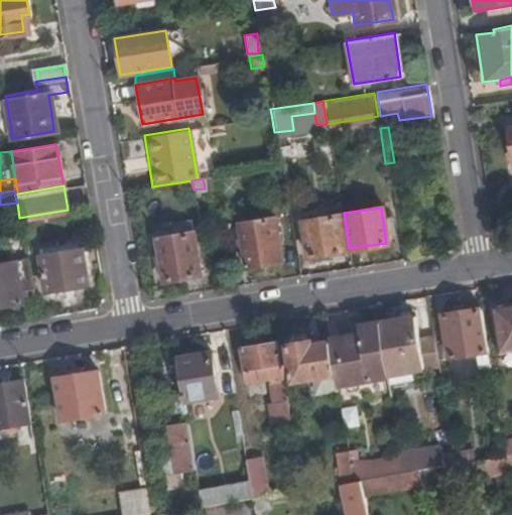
[(344,249),(338,215),(302,220),(307,254),(344,249)]
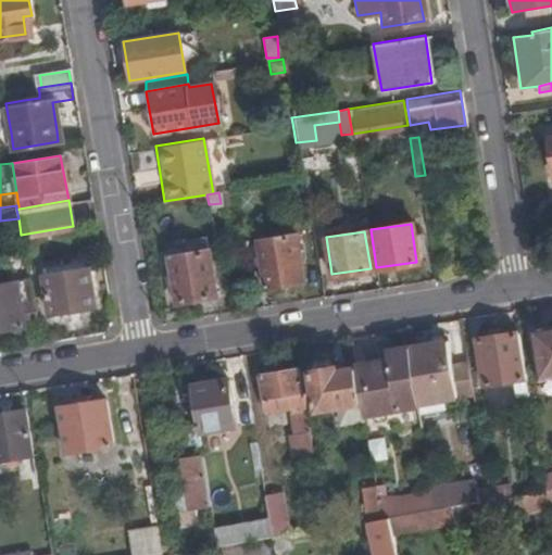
[(302,280),(295,234),(256,239),(263,286),(302,280)]
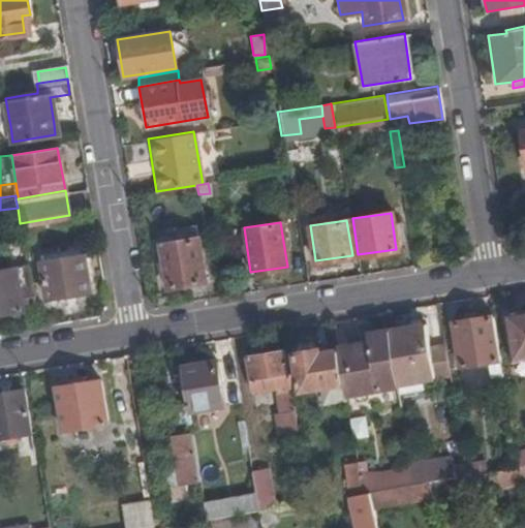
[(158,238),(165,286),(204,280),(195,238),(179,240),(177,234),(158,238)]
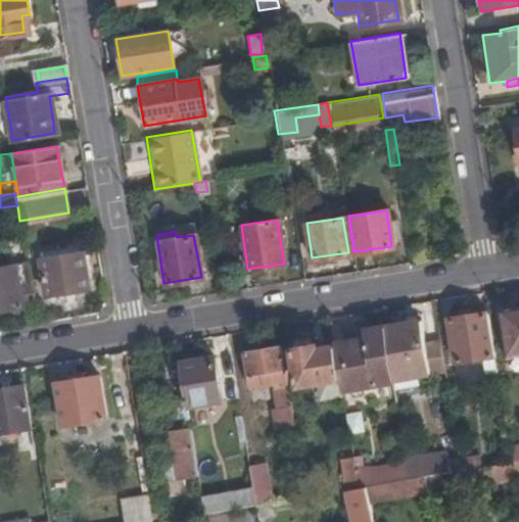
[(38,247),(45,292),(87,287),(82,250),(67,251),(66,244),(38,247)]
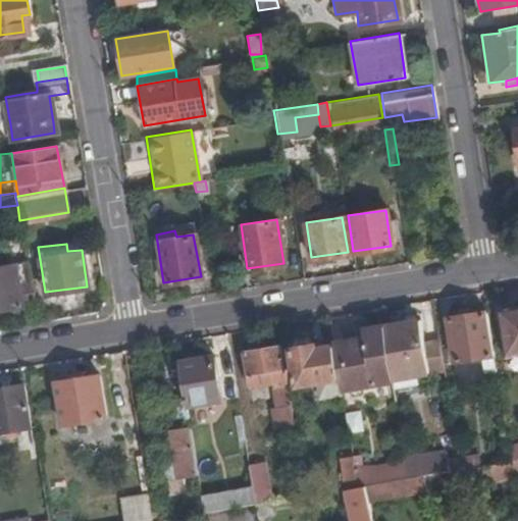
[(18,291),(32,289),(26,261),(8,264),(0,265),(0,308),(19,306),(18,291)]
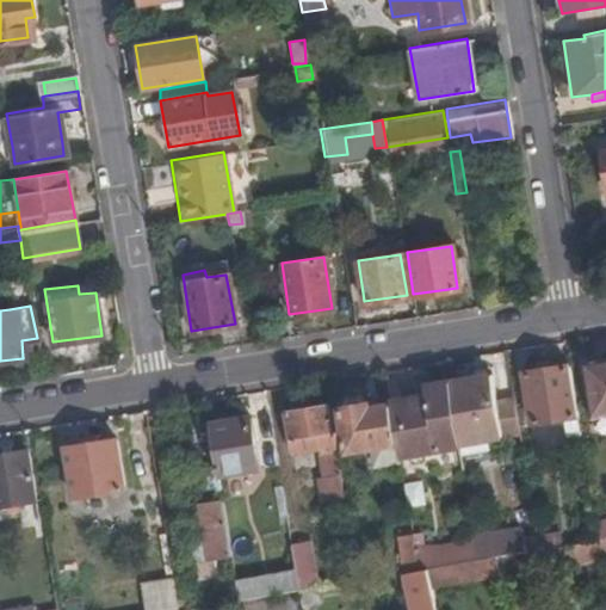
[(605,357),(579,362),(587,417),(605,413),(605,357)]
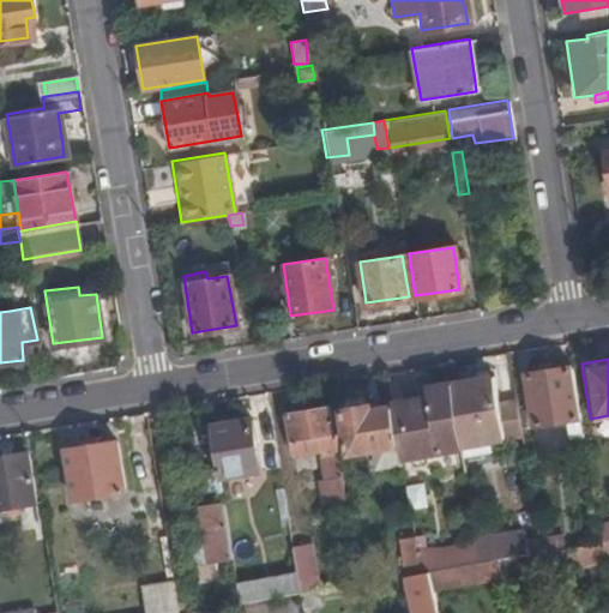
[(580,436),(568,366),(523,373),(530,425),(564,420),(566,438),(580,436)]
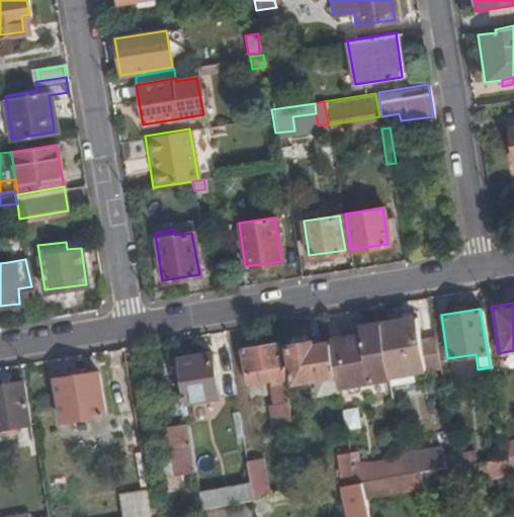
[(436,367),(431,333),(413,335),(411,317),(377,322),(387,375),(436,367)]
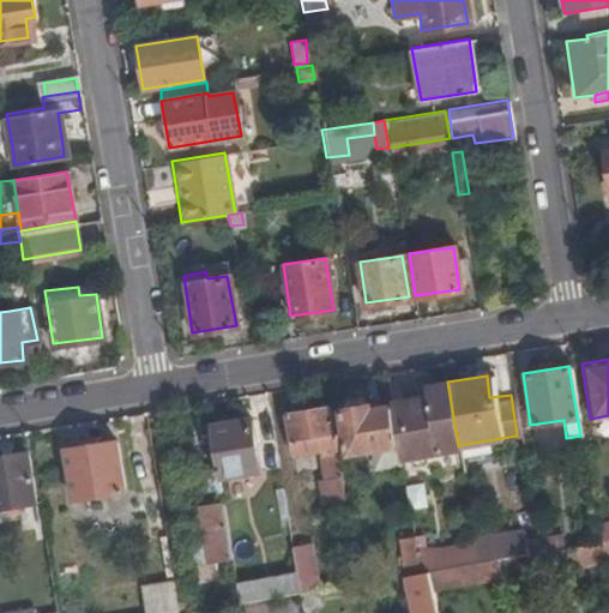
[(458,445),(447,382),(423,385),(426,403),(417,403),(416,400),(390,403),(390,406),(397,444),(398,455),(458,445)]
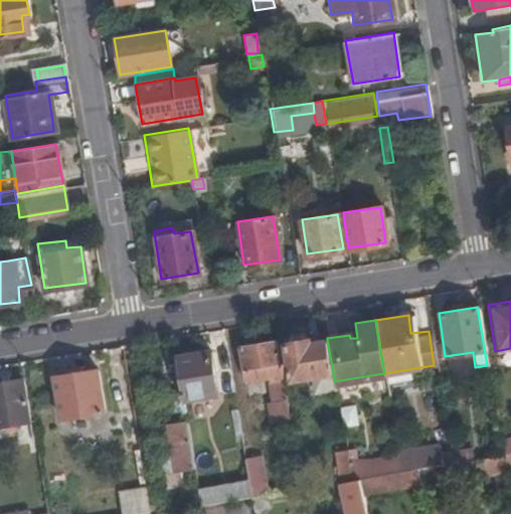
[(333,372),(327,340),(310,342),(309,336),(305,336),(302,333),(293,334),(289,337),(288,341),(284,342),(290,378),(333,372)]
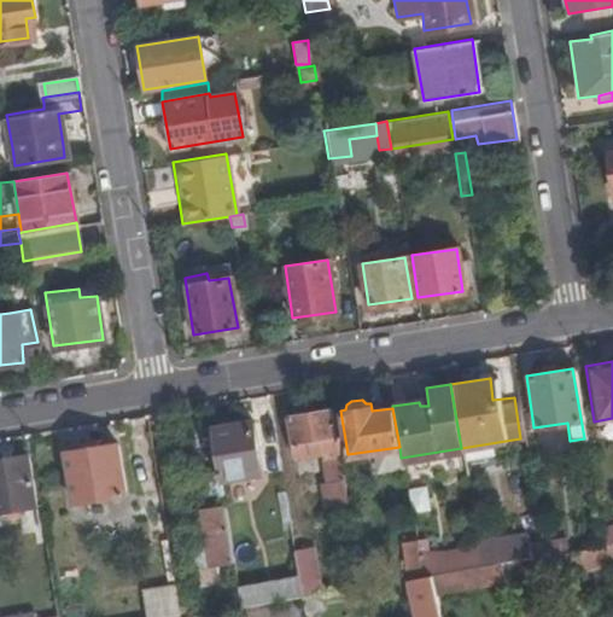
[(344,502),(330,409),(285,417),(291,457),(320,453),(325,481),(319,481),(321,505),(344,502)]
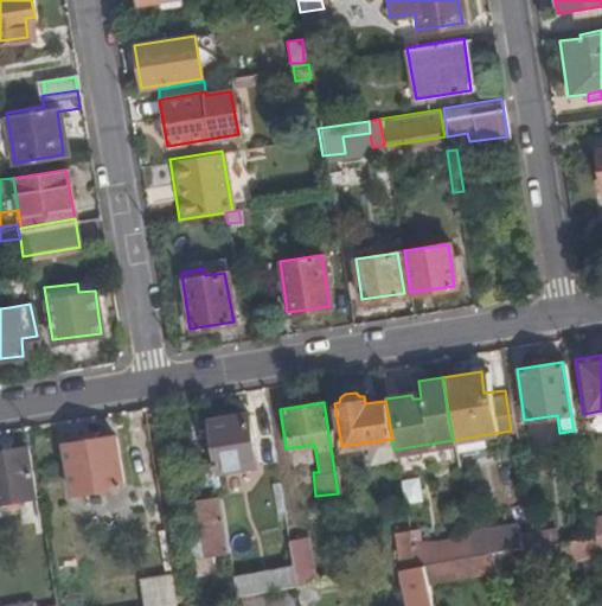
[(245,413),(205,420),(211,461),(213,471),(254,464),(245,413)]
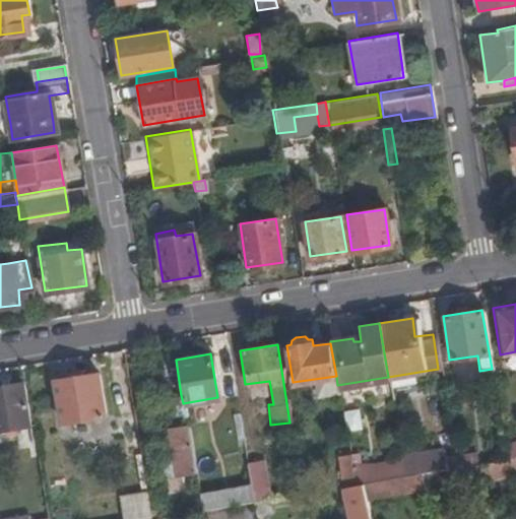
[(53,380),(59,422),(104,414),(98,373),(53,380)]
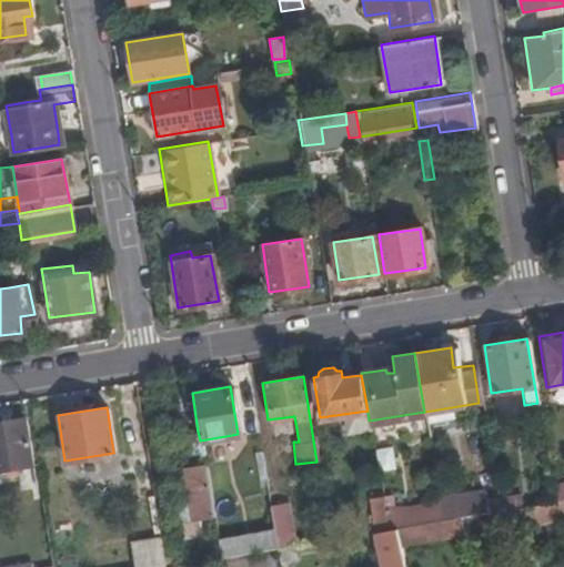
[(23,417),(0,421),(0,468),(7,467),(7,474),(21,471),(20,465),(30,465),(23,417)]
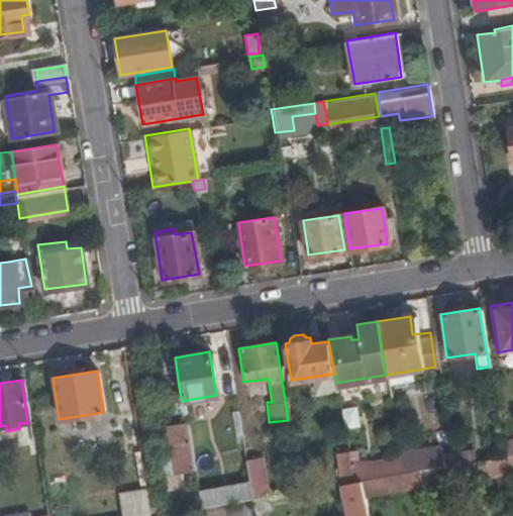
[(182,401),(180,393),(164,395),(168,425),(166,425),(170,455),(149,458),(152,475),(160,475),(161,486),(181,484),(180,470),(193,468),(182,401)]
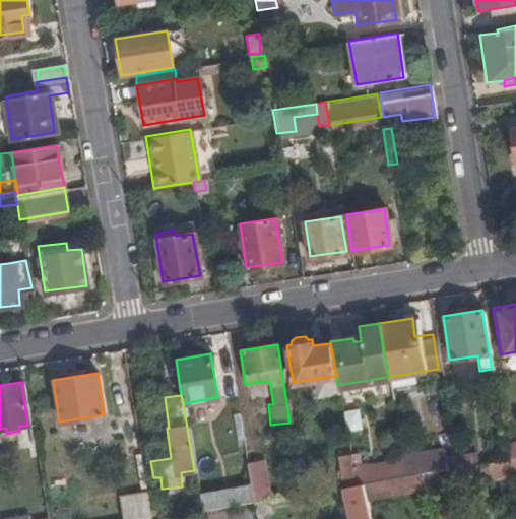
[(515,441),(504,443),(507,459),(515,459),(515,458),(515,441)]
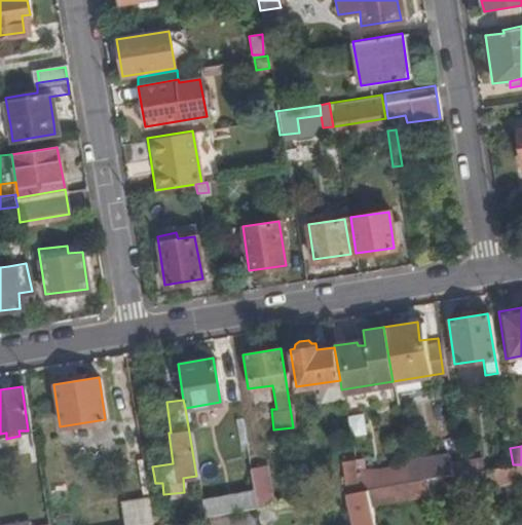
[(356,477),(352,458),(340,460),(345,491),(358,489),(356,477)]
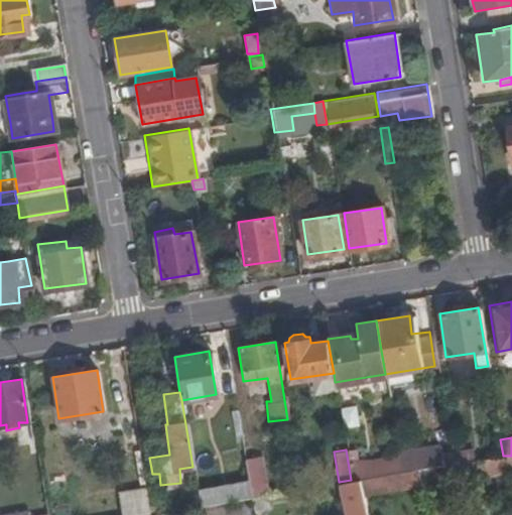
[(460,451),(450,452),(452,464),(461,463),(460,451)]
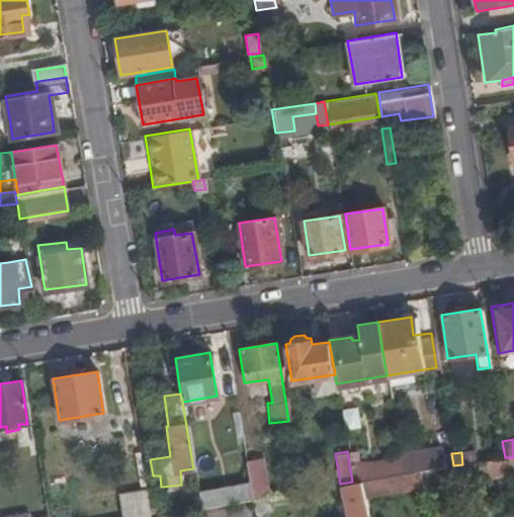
[(453,465),(451,453),(401,461),(403,474),(415,471),(453,465)]
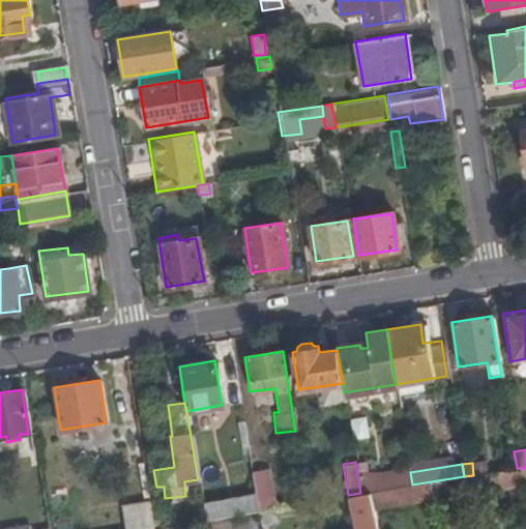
[(525,475),(525,468),(517,468),(480,474),(483,490),(525,481),(525,475)]
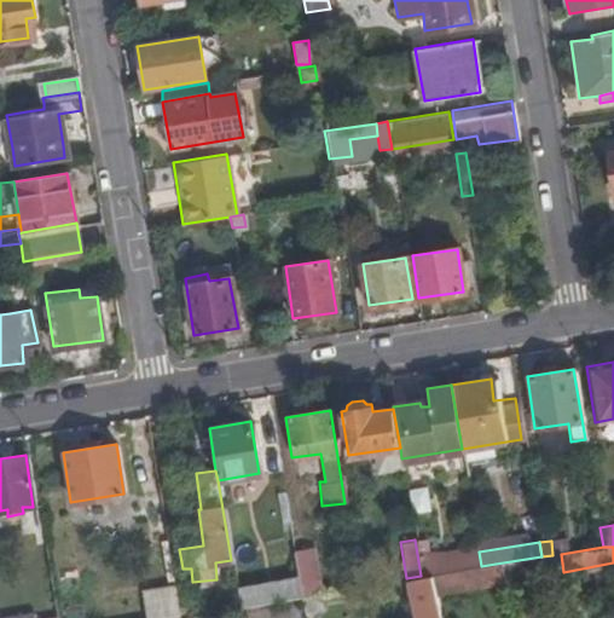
[(311,550),(293,553),(296,578),(300,598),(319,594),(311,550)]
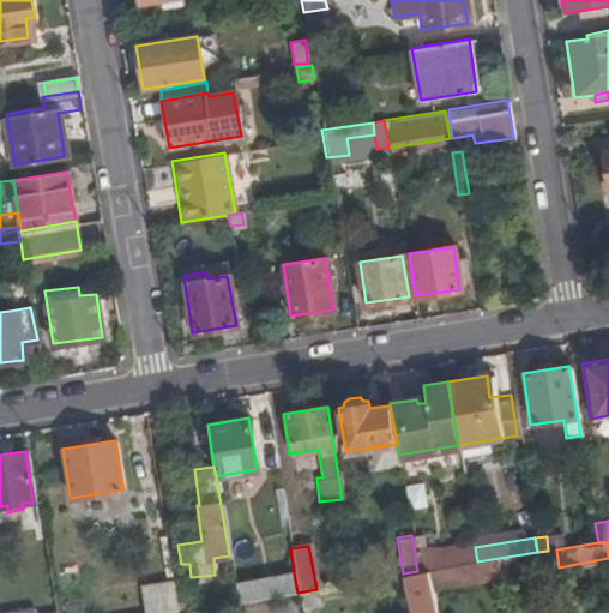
[(477,562),(475,547),(415,557),(417,571),(427,570),(477,562)]
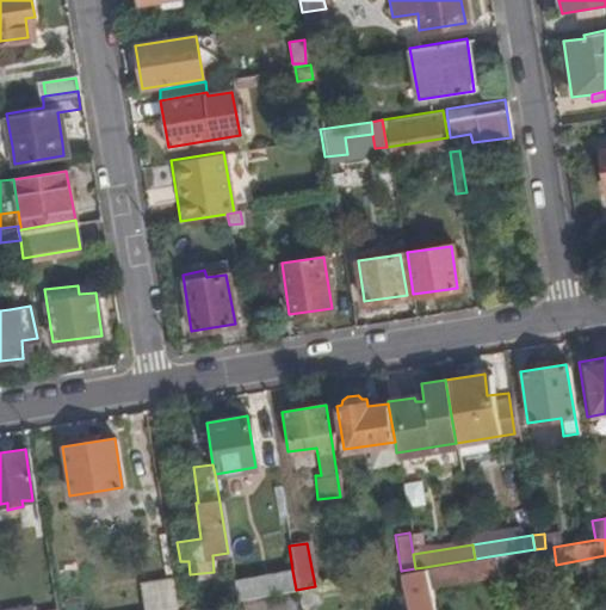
[(545,548),(535,549),(489,556),(492,574),(506,572),(556,565),(554,547),(545,548)]
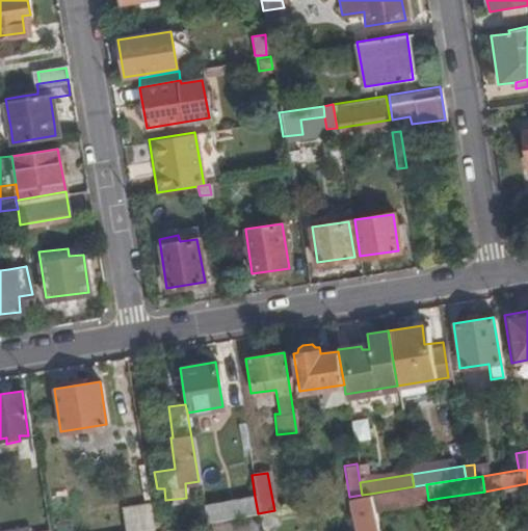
[(426,484),(414,486),(370,494),(373,509),(428,500),(426,484)]
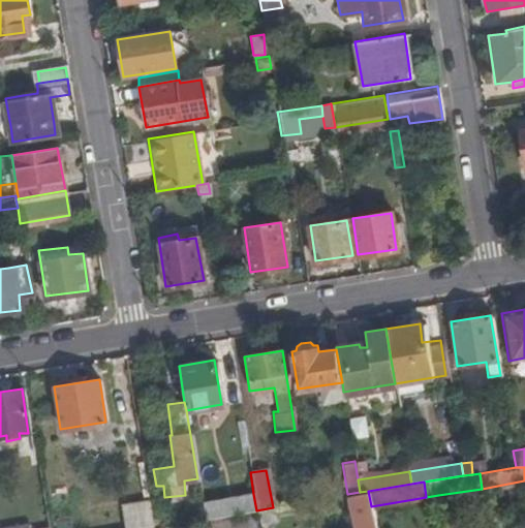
[(374,527),(371,506),(368,491),(360,492),(347,494),(352,527),(374,527)]
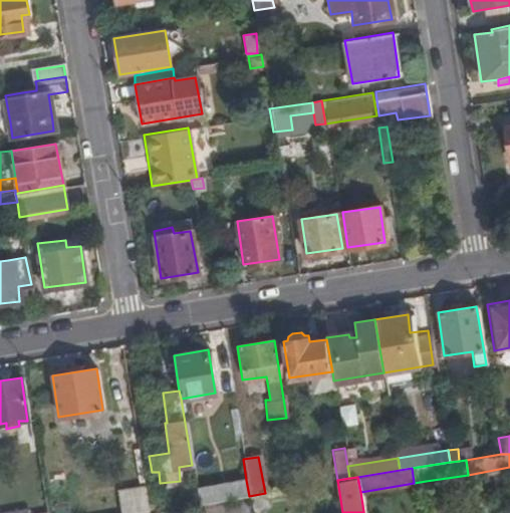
[(249,496),(246,480),(196,488),(198,504),(247,496),(249,496)]
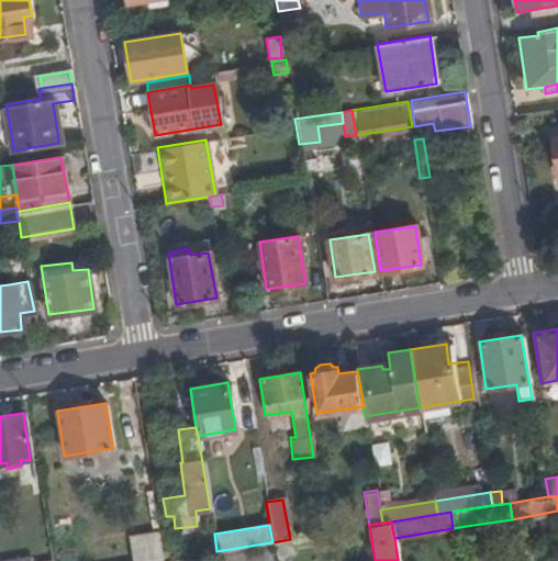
[(158,529),(127,535),(132,560),(157,560),(164,560),(158,529)]
